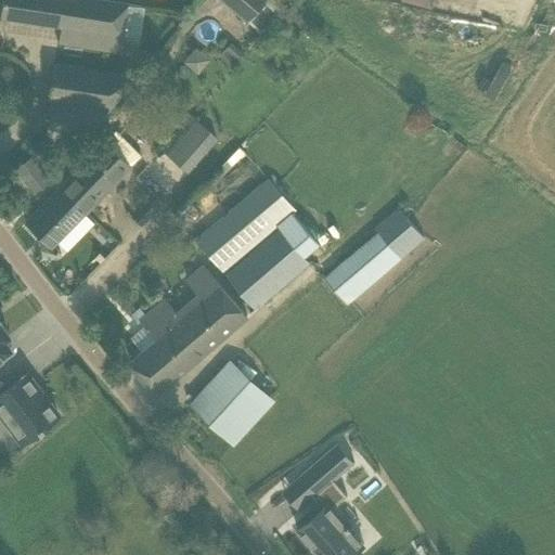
[(144,8),(100,0),(1,0),(0,9),(0,17),(60,28),(57,42),(137,55),(144,8)]
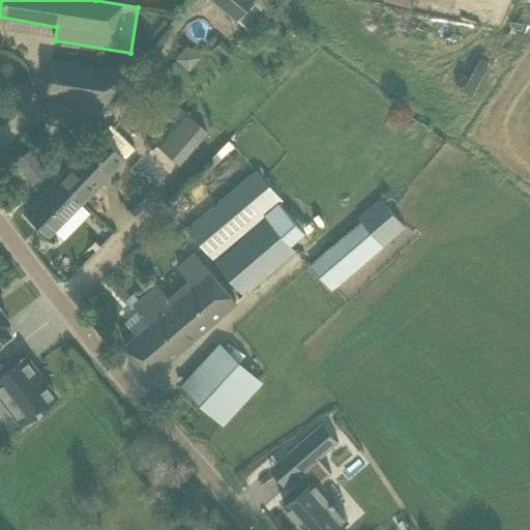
[(210,0),(236,21),(252,0),(210,0)]
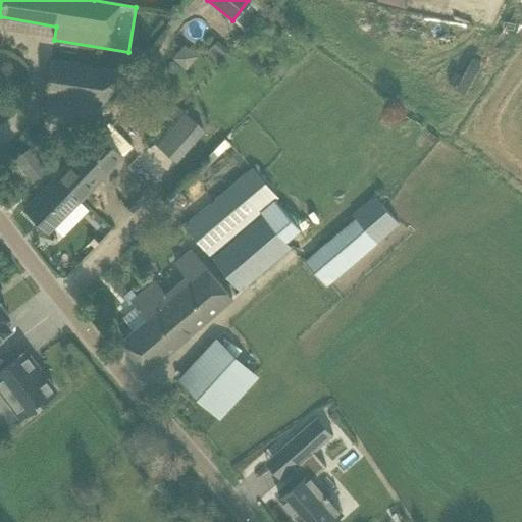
[(154,144),(175,163),(205,129),(184,111),(154,144)]
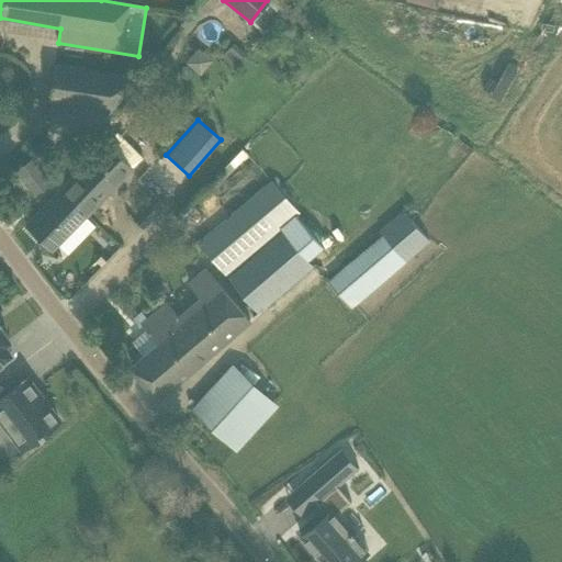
[(117,134),(60,190),(87,215),(130,173),(133,170),(132,168),(142,159),(117,134)]
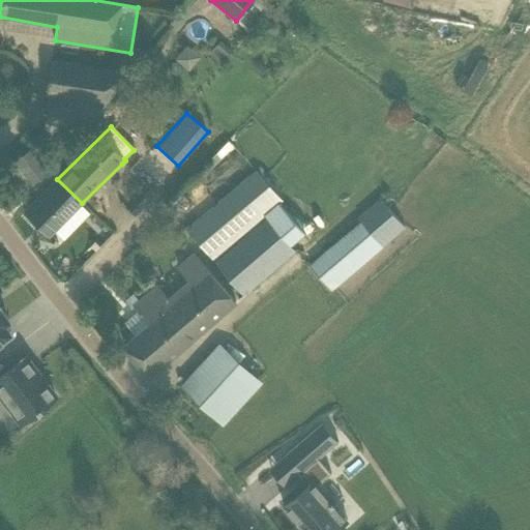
[(31,182),(45,172),(28,150),(15,159),(31,182)]
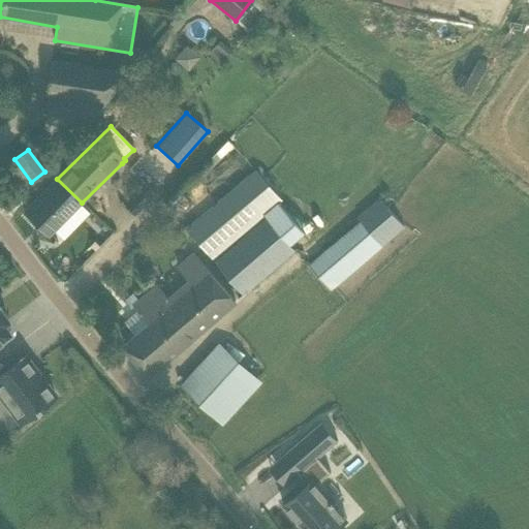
[(265,215),(281,201),(282,200),(256,170),(254,173),(250,167),(242,174),(242,173),(229,182),(236,190),(188,228),(212,257),(265,215)]
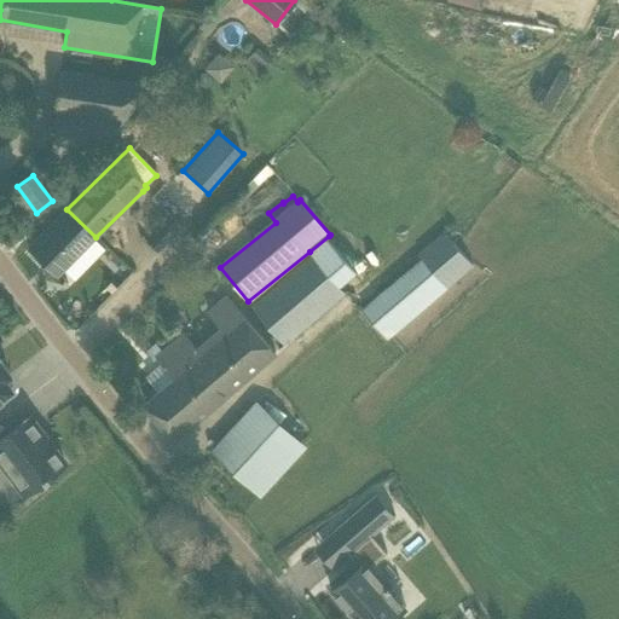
[(73,259),(96,237),(67,209),(28,248),(56,276),(73,259)]
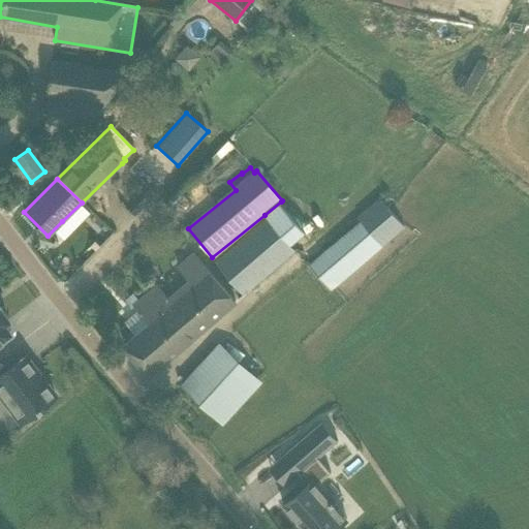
[(360,221),(310,263),(332,290),(405,228),(380,198),(358,218),(360,221)]
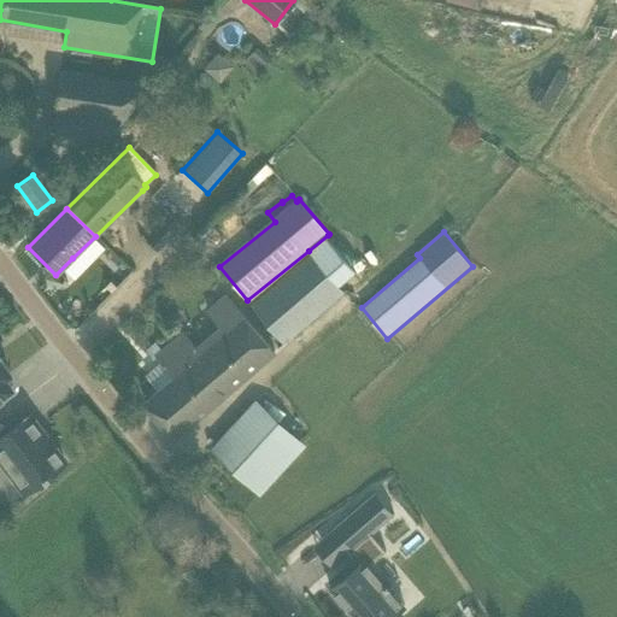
[(335,244),(328,235),(309,251),(312,257),(252,305),(283,344),(345,293),(339,285),(357,270),(335,244)]
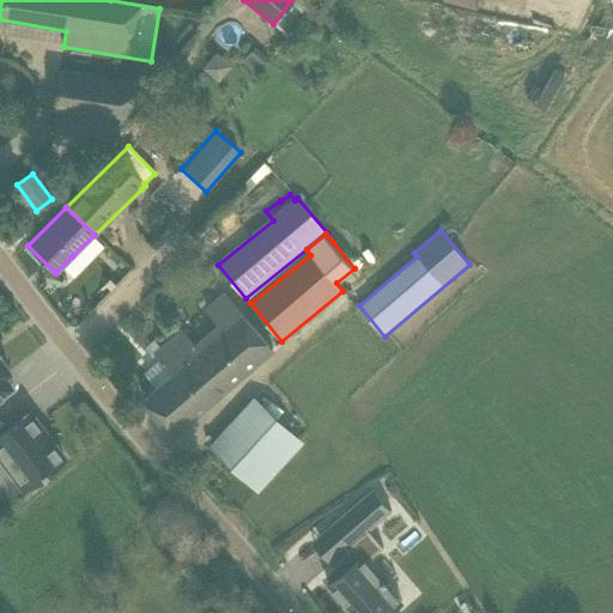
[(224,329),(200,351),(230,386),(273,349),(225,293),(206,309),(224,329)]
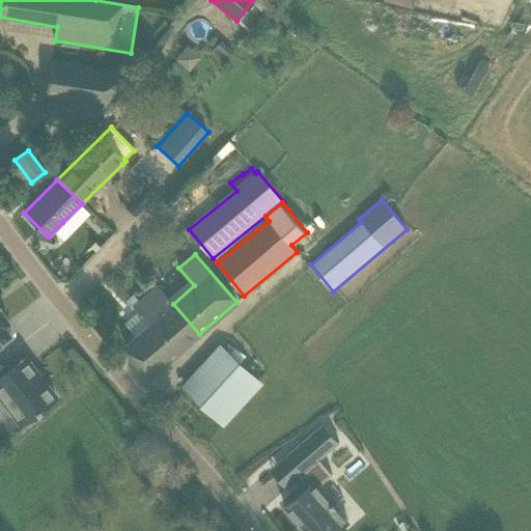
[(150,376),(199,334),(173,304),(158,286),(134,307),(149,325),(124,346),(150,376)]
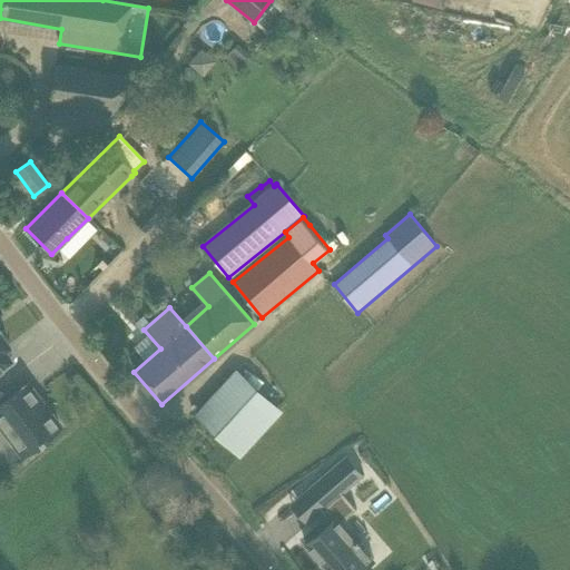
[(0,365),(10,359),(3,350),(9,345),(6,342),(7,340),(1,332),(0,331),(0,365)]
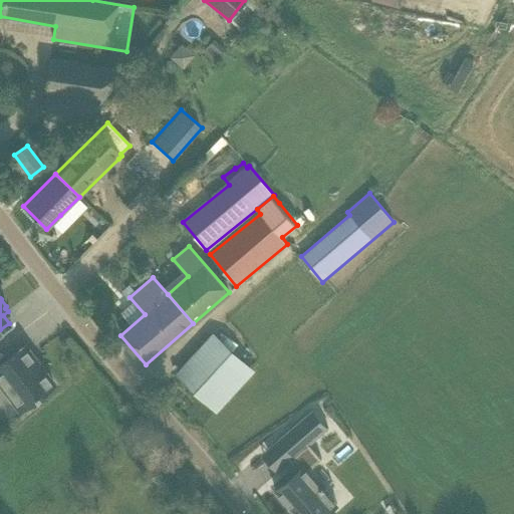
[(177,374),(213,408),(247,369),(211,336),(177,374)]
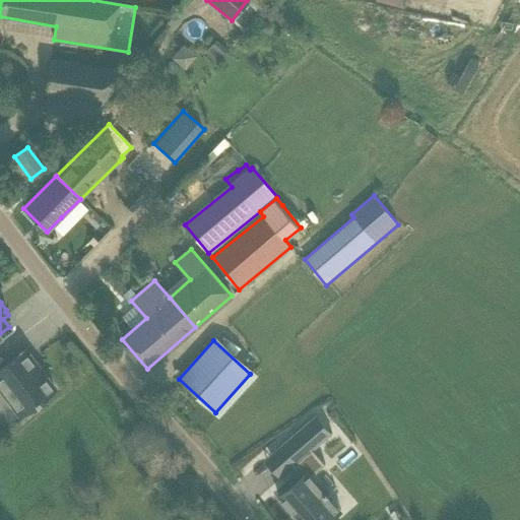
[(24,350),(0,368),(0,390),(19,415),(54,389),(24,350)]
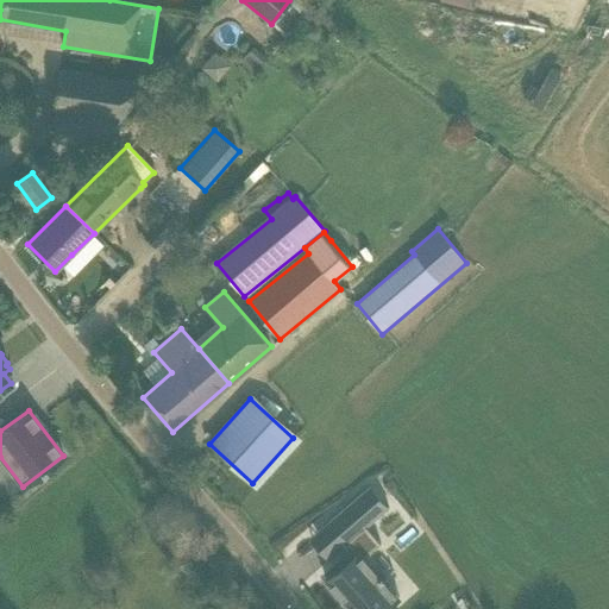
[(338,569),(325,579),(347,606),(347,604),(351,608),(387,608),(400,598),(383,579),(385,577),(382,575),(380,576),(365,558),(381,544),(366,528),(389,508),(387,507),(385,508),(387,508),(381,514),(363,494),(369,489),(370,489),(371,488),(370,487),(330,521),(357,553),(338,569)]
